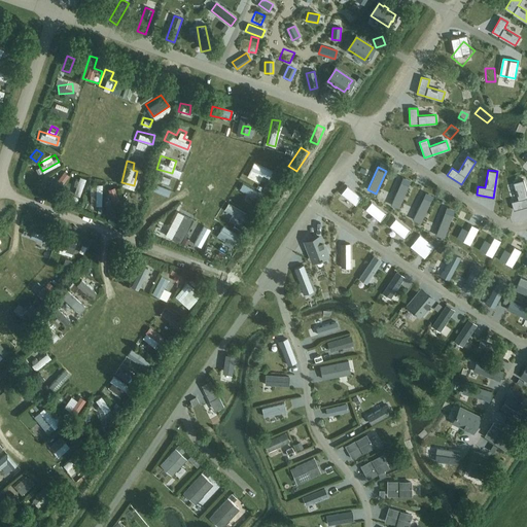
[(285,171),(275,183),(283,190),(293,177),(285,171)]
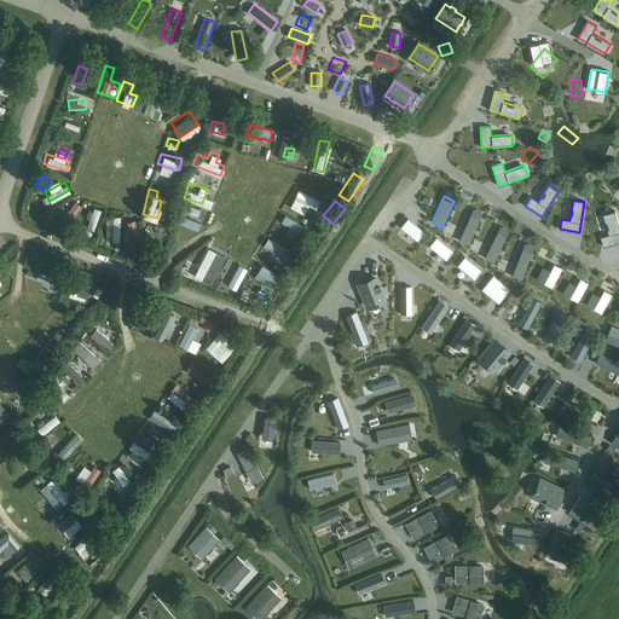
[(92,229),(100,207),(92,203),(85,226),(92,229)]
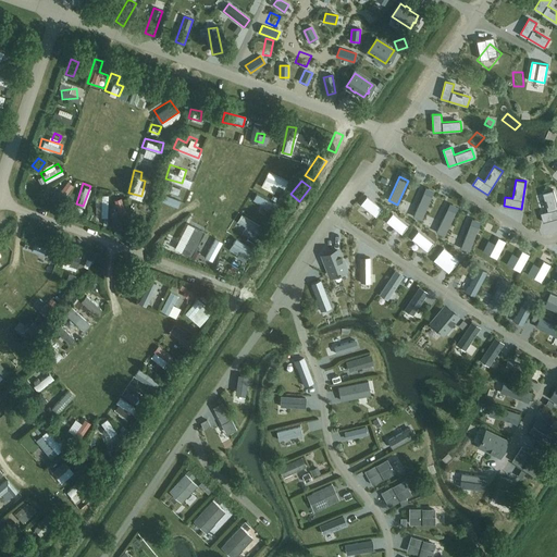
[(544,222),(556,218),(556,202),(553,189),(543,193),(548,211),(541,213),(544,222)]
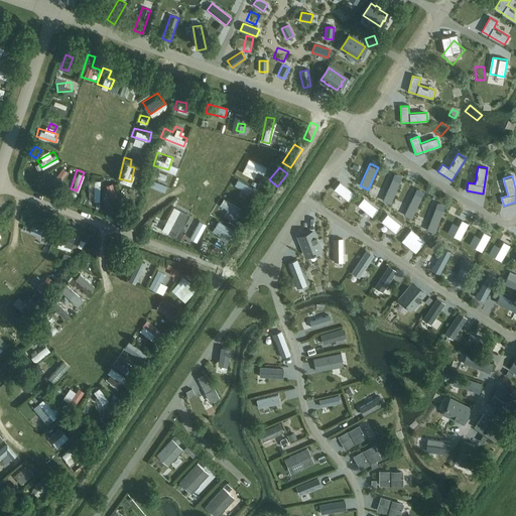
[(92,177),(92,186),(90,186),(89,199),(98,199),(99,177),(92,177)]
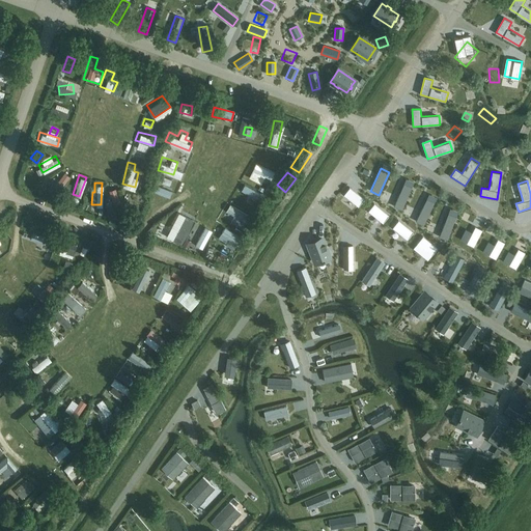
[(403,184),(394,206),(401,210),(412,187),(403,184)]
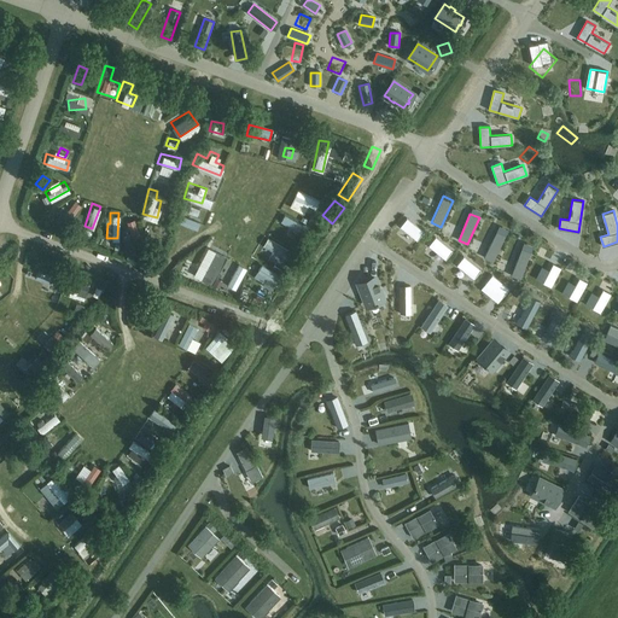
[(407,217),(400,226),(417,240),(424,232),(407,217)]
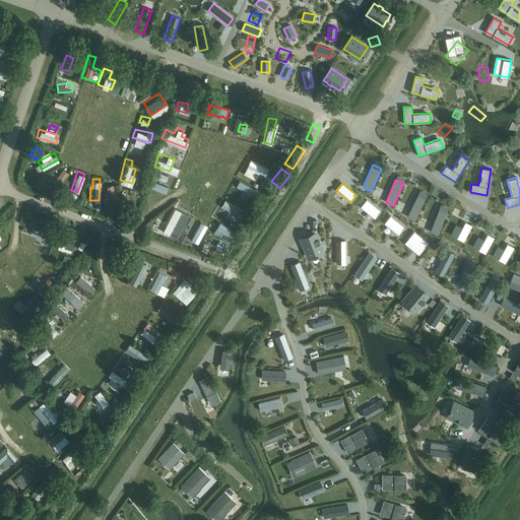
[(259,199),(263,208),(275,203),(271,194),(259,199)]
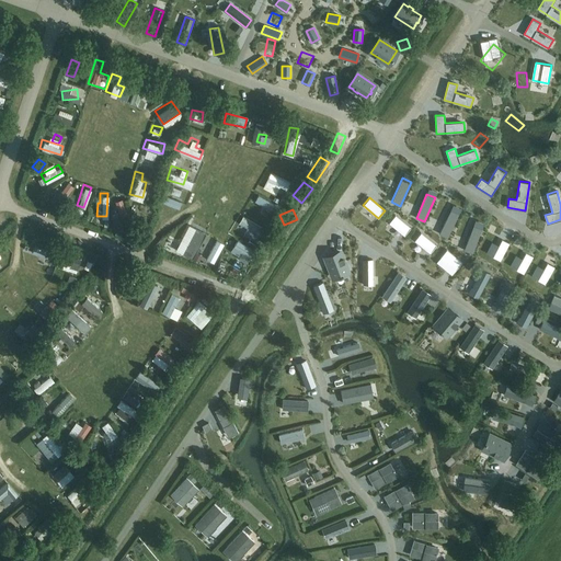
[(450,209),(439,233),(447,238),(459,214),(450,209)]
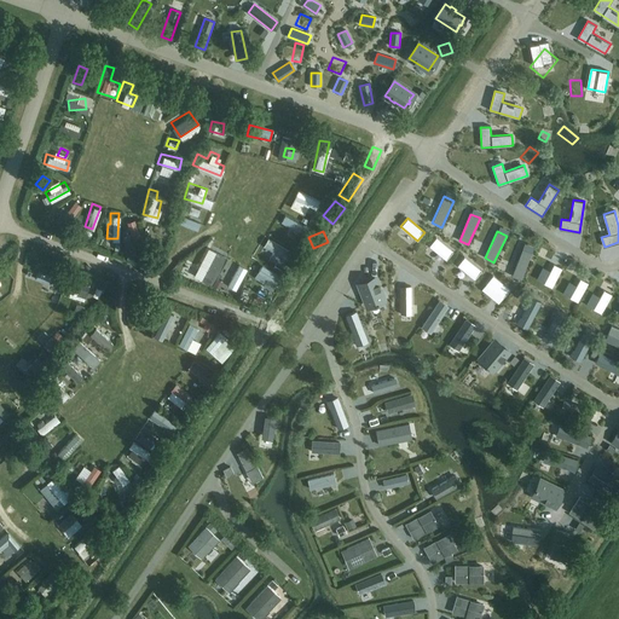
[(437,237),(429,246),(446,259),(453,250),(437,237)]
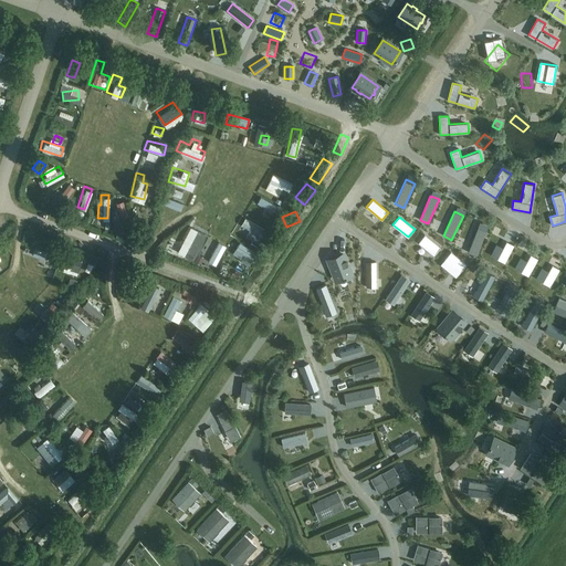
[(478,227),(468,252),(477,255),(486,231),(478,227)]
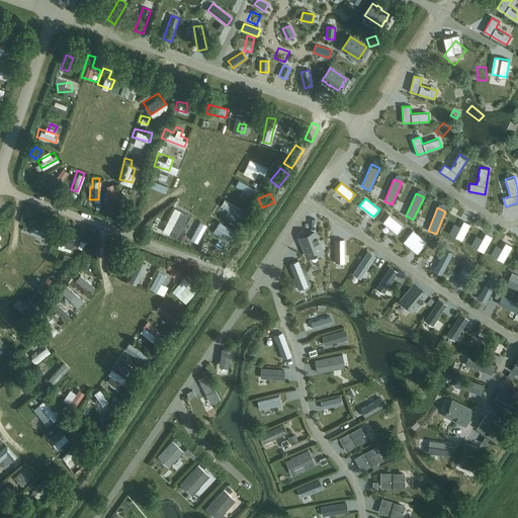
[(340,214),(338,220),(350,225),(352,220),(340,214)]
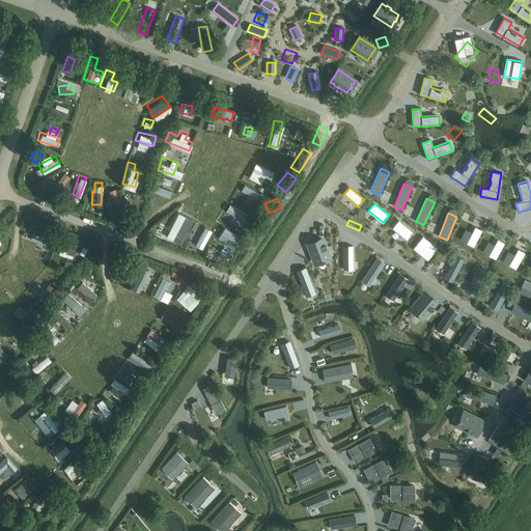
[(398,220),(393,227),(407,240),(413,232),(398,220)]
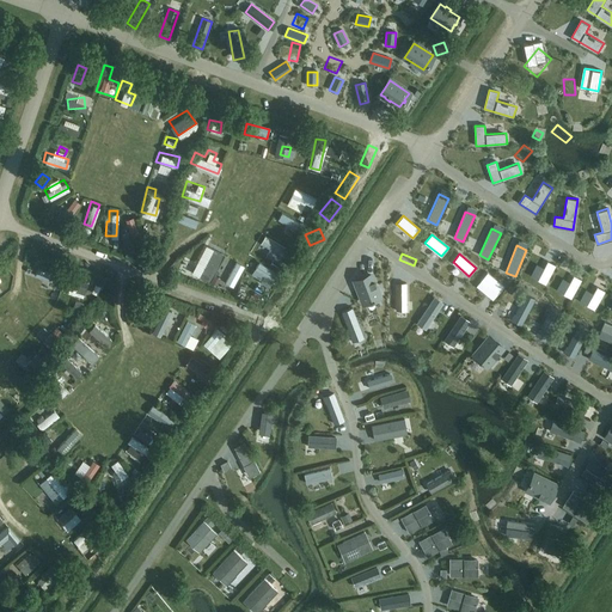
[(286,269),(293,276),(305,263),(298,257),(286,269)]
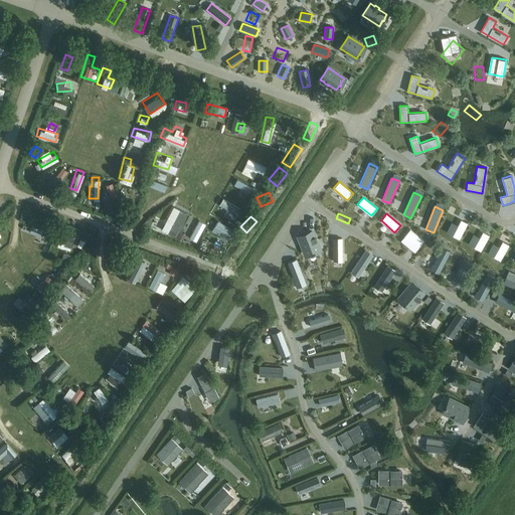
[(461,220),(453,235),(459,239),(468,223),(461,220)]
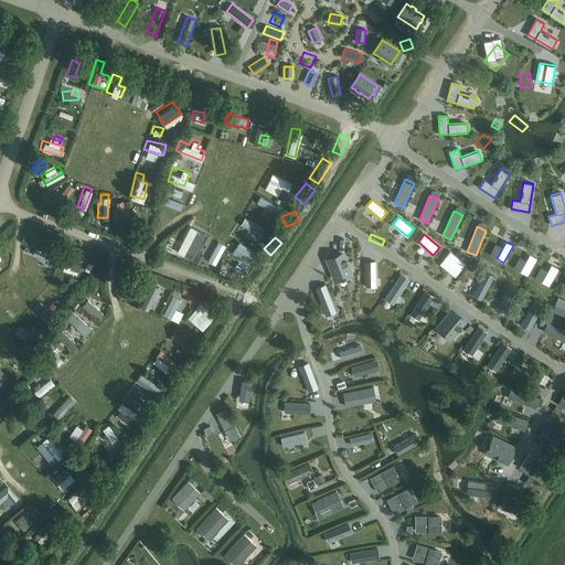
[(31,270),(38,244),(30,243),(23,268),(31,270)]
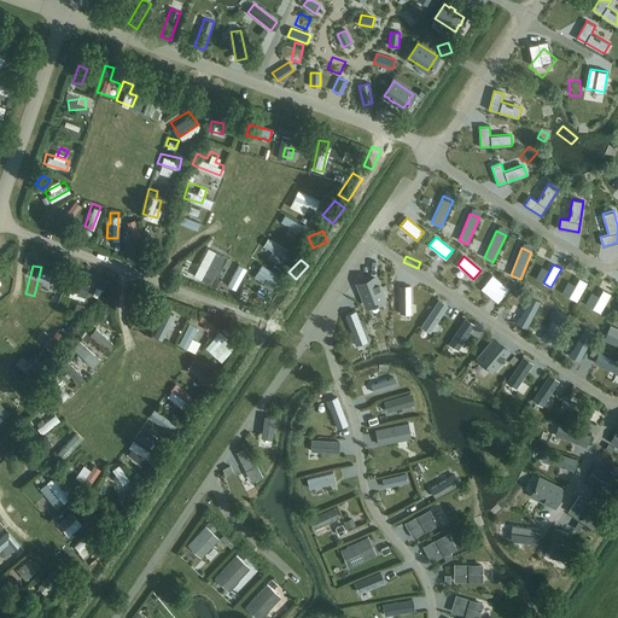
[(493,275),(485,284),(502,297),(509,289),(493,275)]
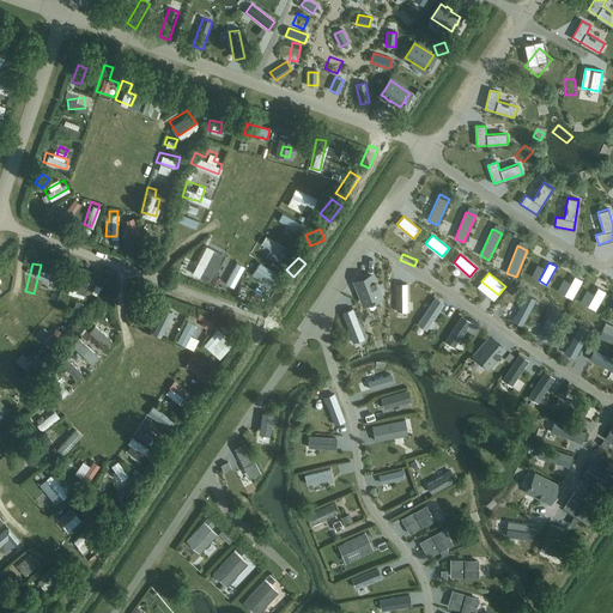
[(79,292),(84,280),(68,275),(65,286),(79,292)]
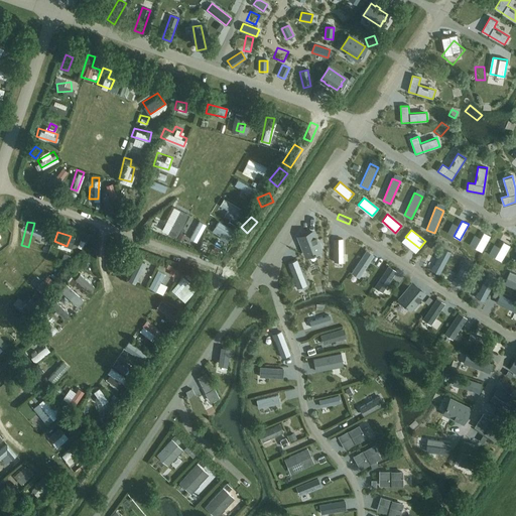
[(312,232),(299,237),(306,255),(319,250),(312,232)]
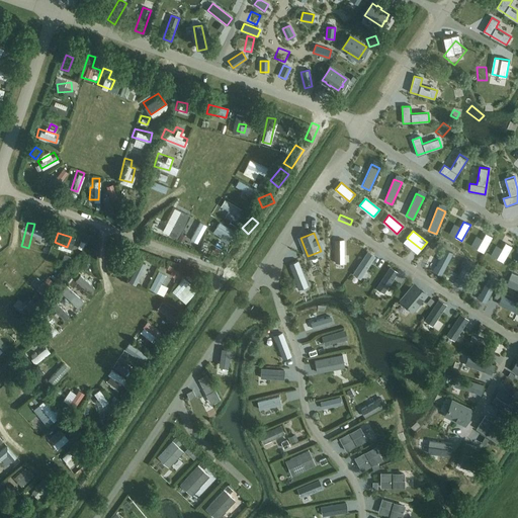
[(486,233),(477,249),(484,253),(492,237),(486,233)]
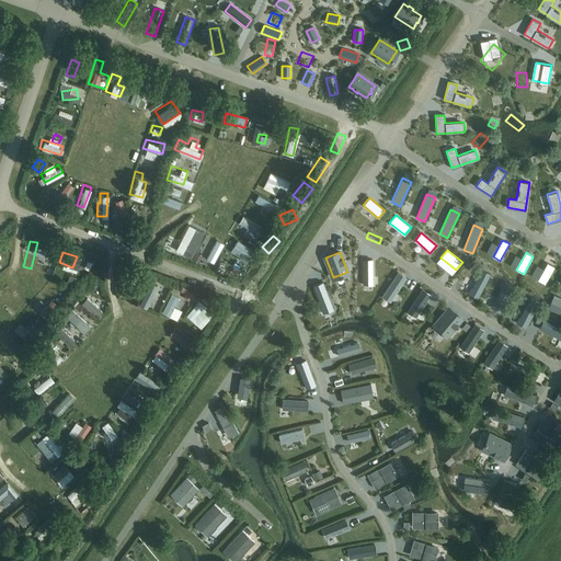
[(255,258),(245,273),(253,277),(263,262),(255,258)]
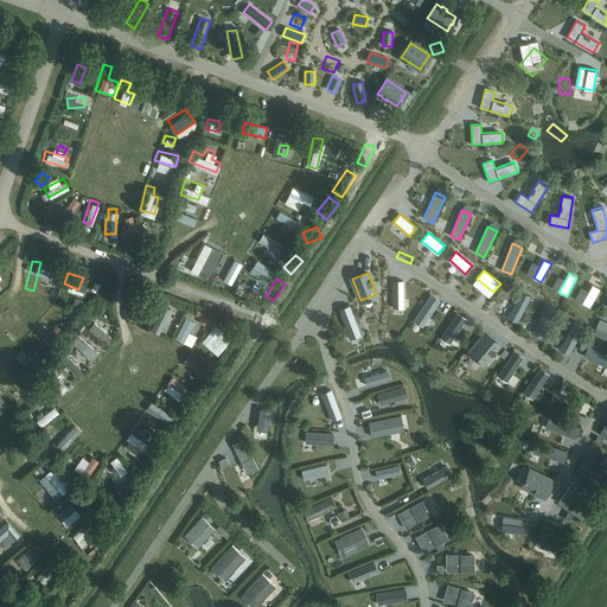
[(403,307),(403,281),(393,281),(394,307),(403,307)]
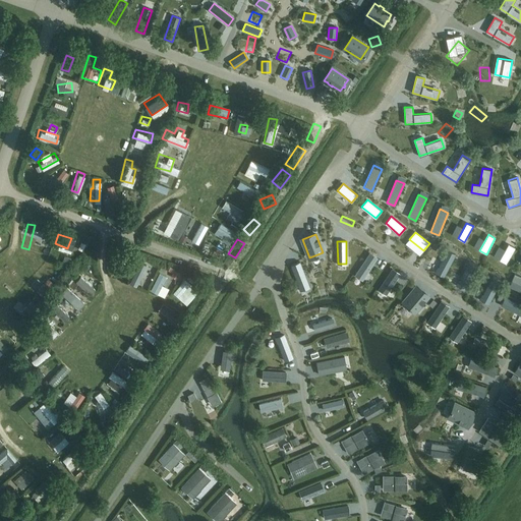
[(508,244),(500,261),(506,264),(515,248),(508,244)]
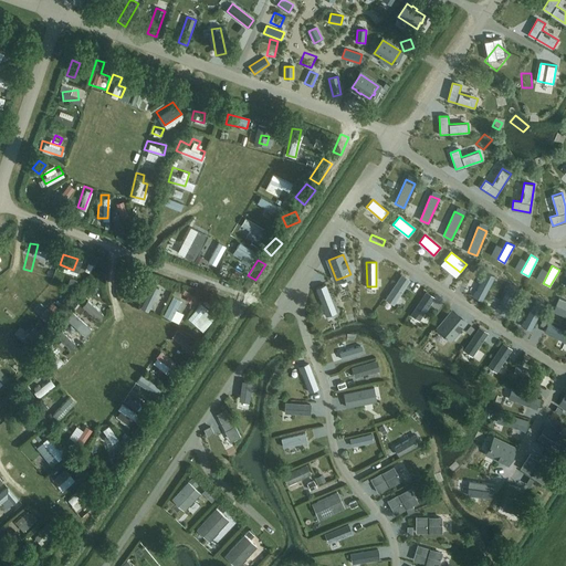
[(475,290),(472,295),(473,296),(482,301),(495,276),(486,272),(477,291),(475,290)]
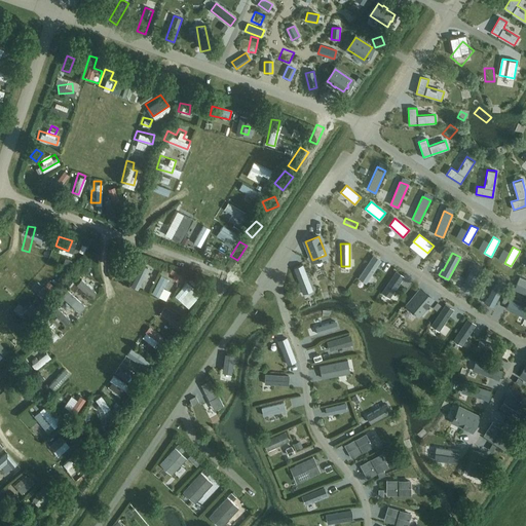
[(373,255),(358,277),(366,283),(381,260),(373,255)]
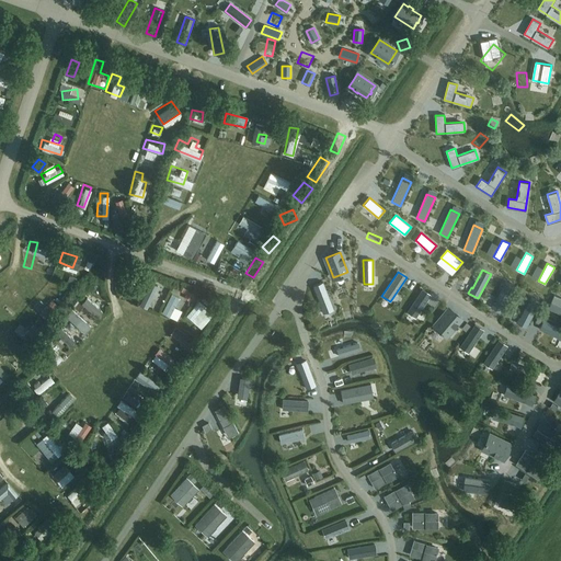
[(122,293),(130,296),(136,278),(127,276),(122,293)]
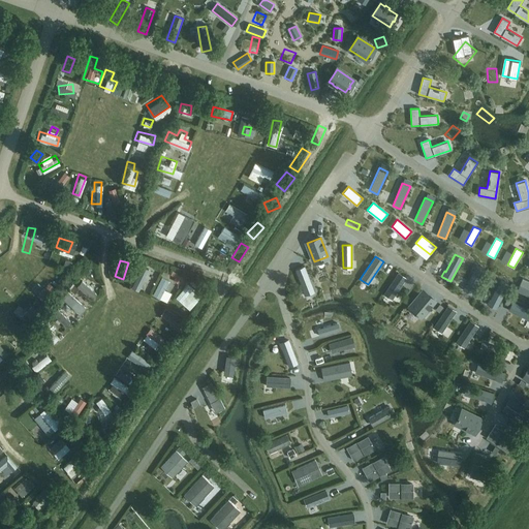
[(139,289),(148,266),(139,262),(131,286),(139,289)]
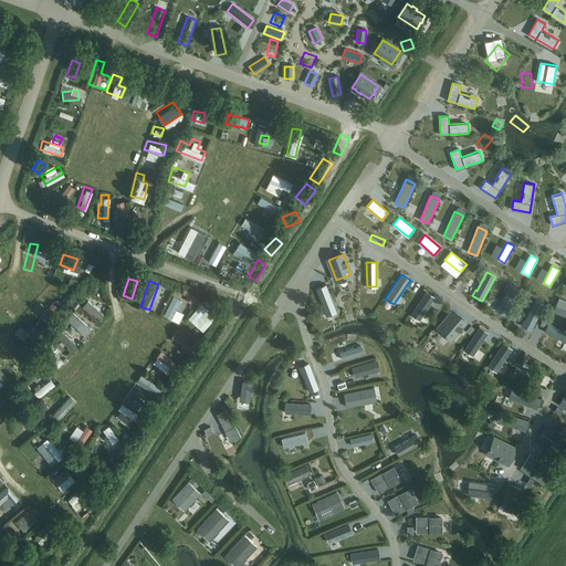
[(325,284),(316,289),(325,310),(324,311),(326,316),(327,316),(336,312),(325,284)]
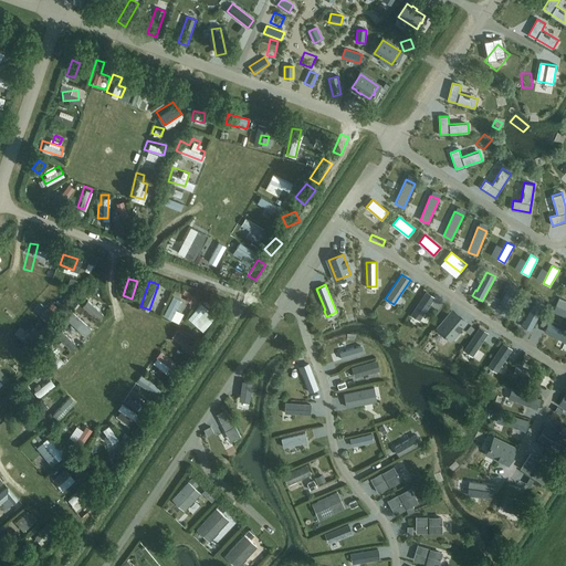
[(499,304),(495,310),(496,310),(505,315),(520,289),(510,284),(500,304),(499,304)]
